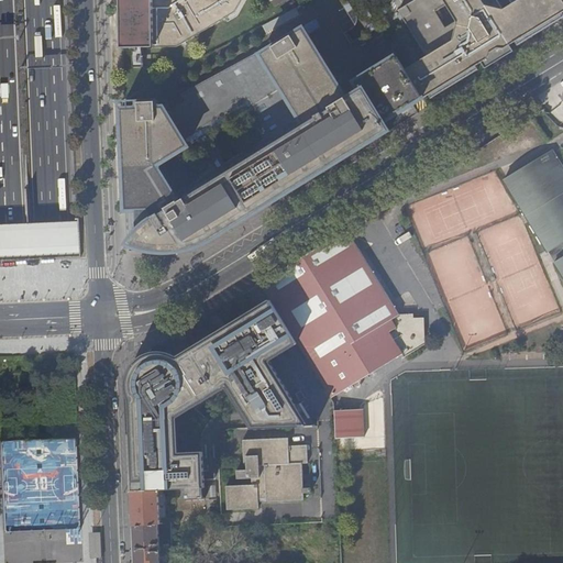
[(118,0),(119,46),(132,46),(133,51),(133,62),(142,62),(142,45),(153,45),(152,0),(118,0)]
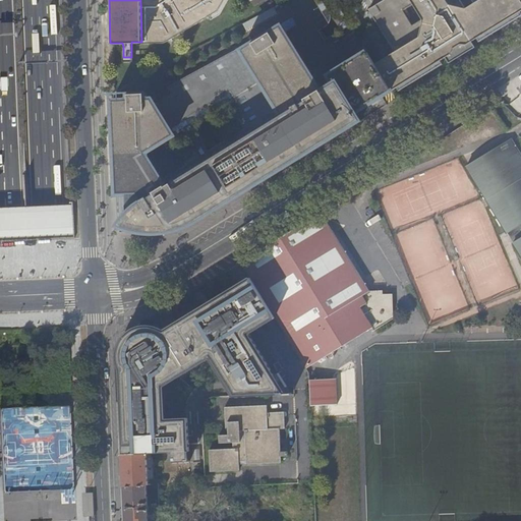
[(393,53),(373,65),(389,91),(390,92),(444,59),(447,65),(450,63),(455,52),(459,49),(471,50),(474,49),(471,42),(520,10),(520,5),(517,0),(383,0),(367,10),(393,53)]
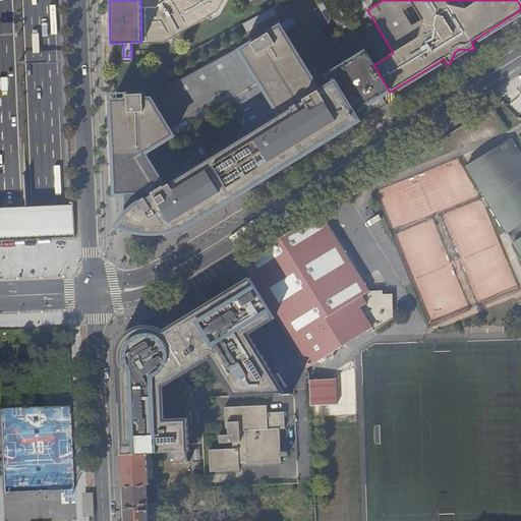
[(115,212),(115,214),(116,215),(117,216),(117,224),(115,227),(117,228),(143,234),(160,234),(170,232),(179,229),(191,224),(326,141),(325,138),(328,136),(329,137),(330,137),(332,136),(333,135),(332,133),(334,134),(335,134),(336,133),(337,132),(336,131),(338,130),(339,132),(357,122),(352,113),(389,91),(373,65),(365,52),(326,77),(330,85),(319,93),(278,27),(238,52),(237,49),(164,89),(168,95),(152,106),(149,100),(141,101),(141,95),(110,96),(113,189),(114,198),(117,198),(117,205),(115,206),(114,207),(115,208),(115,209),(117,210),(117,211),(115,212)]
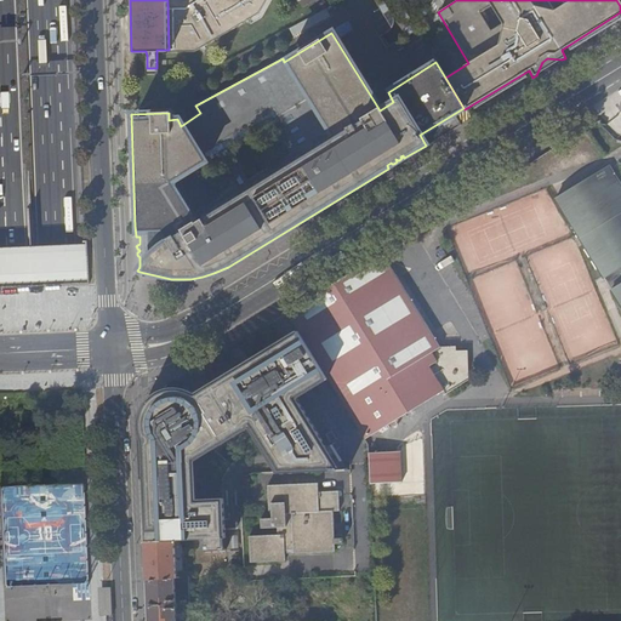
[(542,62),(536,75),(562,60),(547,58),(542,62)]
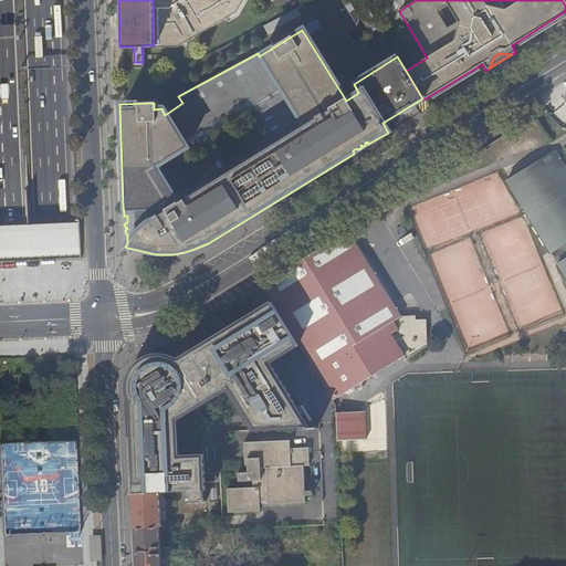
[(506,182),(551,253),(565,243),(565,168),(556,152),(506,182)]
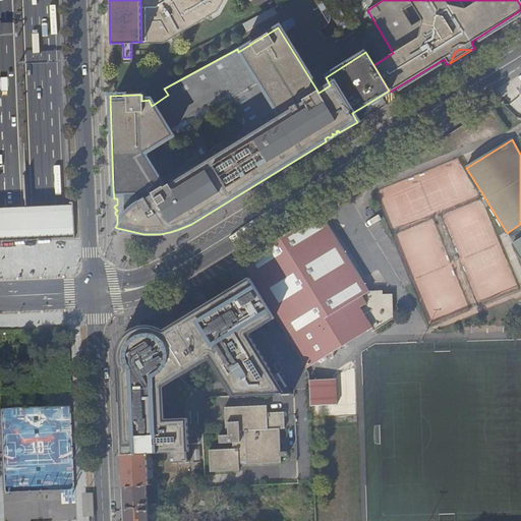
[(275,319),(305,368),(339,347),(336,342),(367,323),(371,328),(373,331),(392,320),(390,292),(381,296),(381,292),(367,293),(320,215),(241,263),(250,278),(266,304),(275,319)]
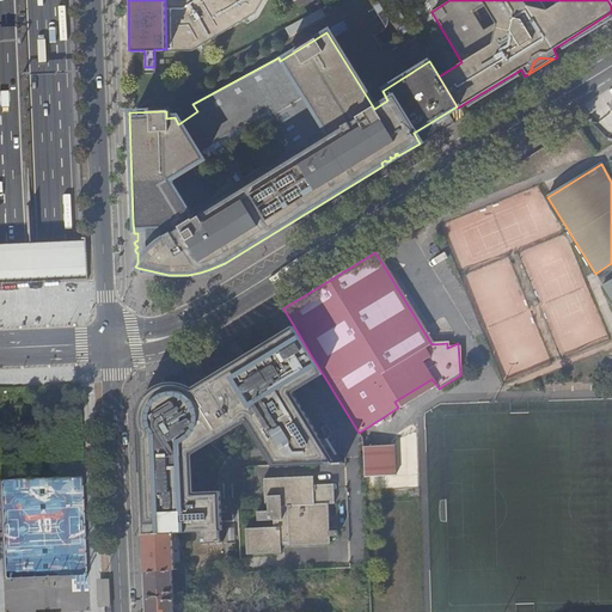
[(306,385),(323,374),(312,357),(294,326),(277,337),(280,341),(306,385)]
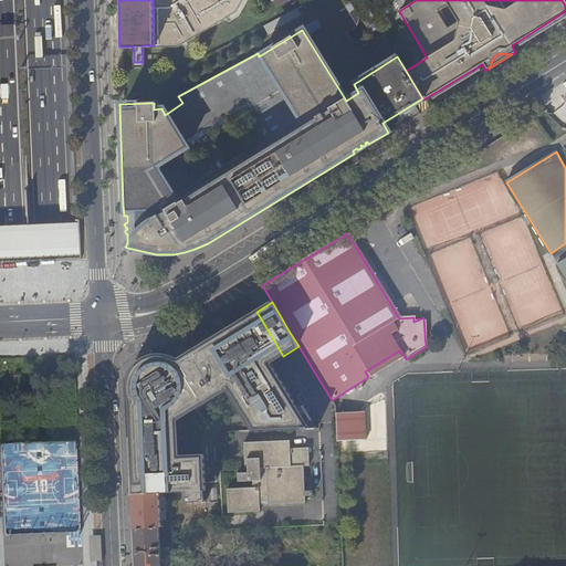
[(459,328),(459,336),(503,336),(503,312),(493,311),(493,316),(483,316),(483,328),(459,328)]
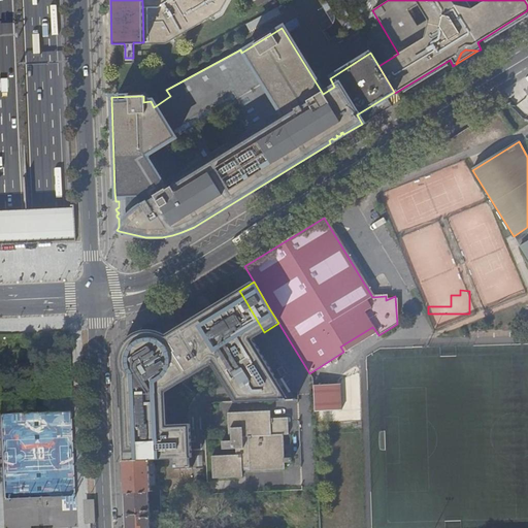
[(213,363),(228,387),(275,385),(281,383),(254,338),(264,332),(241,294),(206,316),(204,311),(167,334),(156,330),(145,330),(135,334),(126,340),(121,351),(119,361),(119,366),(125,382),(120,385),(123,460),(150,460),(155,459),(174,459),(174,470),(193,469),(192,458),(191,458),(175,459),(174,441),(188,441),(188,439),(168,440),(167,428),(189,427),(189,426),(167,427),(167,392),(213,363)]
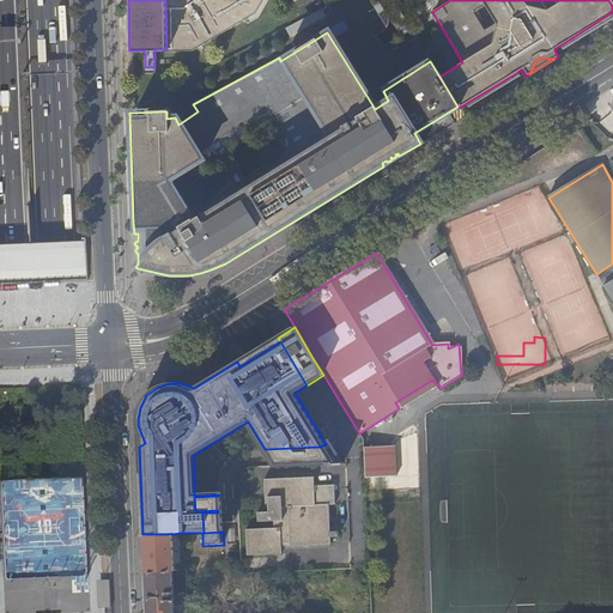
[(395,402),(399,408),(437,386),(432,380),(395,402)]
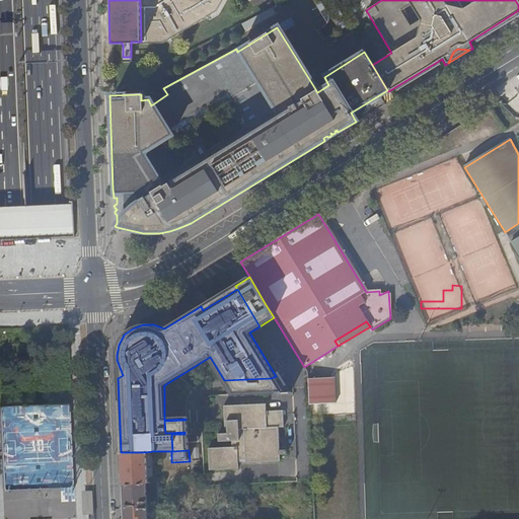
[(279,360),(274,363),(278,370),(283,367),(279,360)]
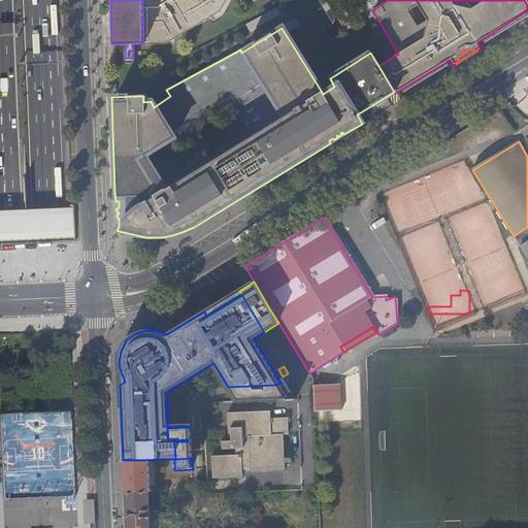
[(228,387),(239,404),(298,402),(285,380),(281,383),(275,385),(228,387)]
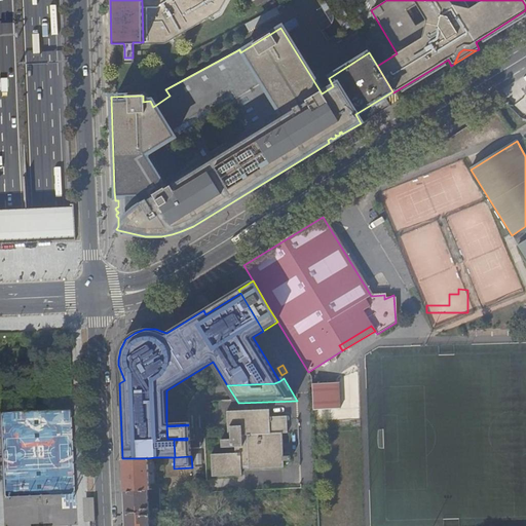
[(314,382),(315,407),(341,406),(340,381),(314,382)]
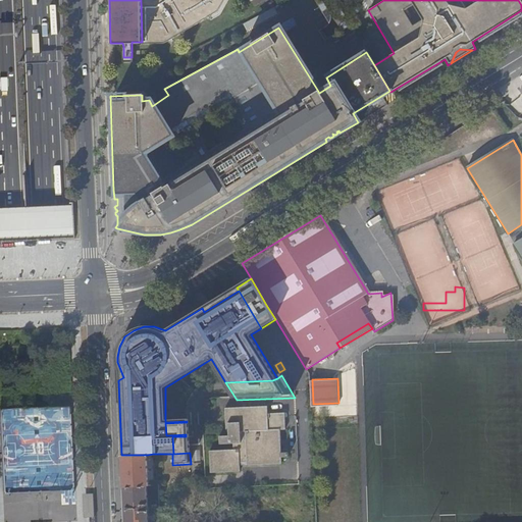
[(267,405),(225,408),(226,422),(228,422),(229,434),(219,435),(220,444),(233,442),(233,449),(210,450),(210,472),(240,470),(240,462),(247,462),(247,464),(281,463),(280,429),(285,428),(284,411),(268,413),(267,405)]
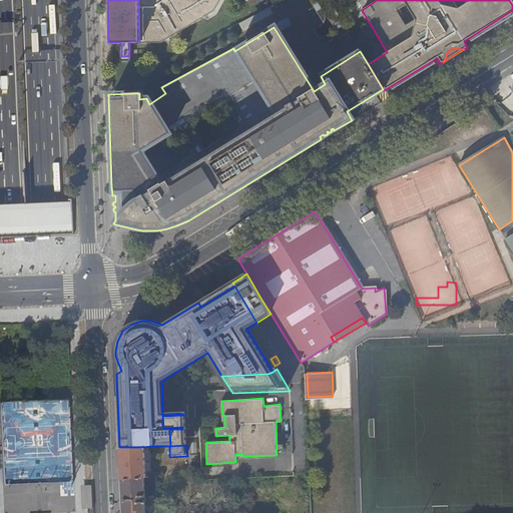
[(184,426),(183,415),(162,416),(163,428),(182,427),(184,426)]
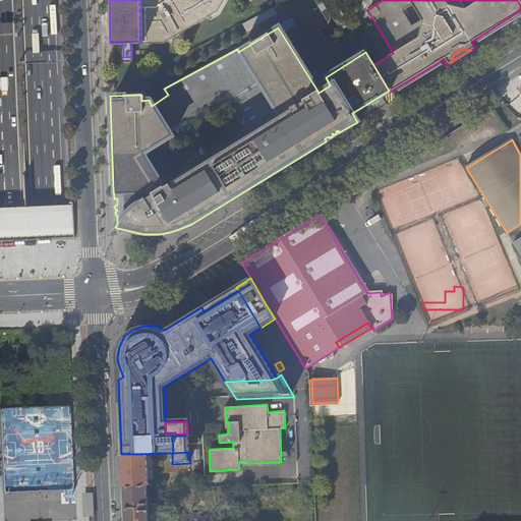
[(173,453),(188,452),(187,435),(185,436),(172,436),(173,453)]
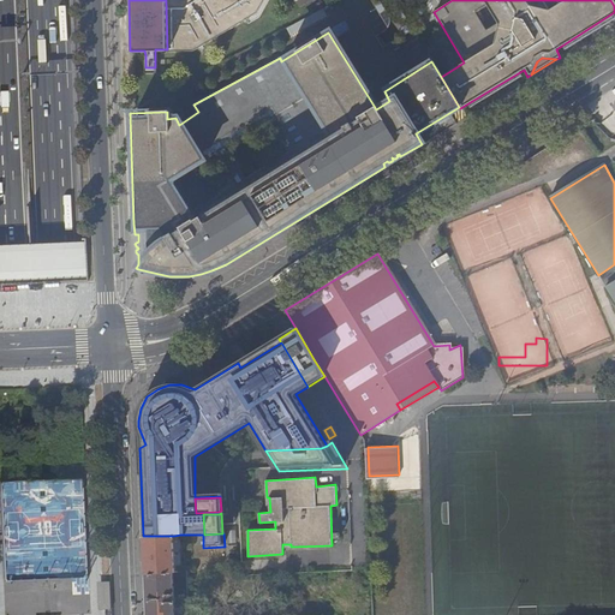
[(143,537),(145,573),(174,572),(175,572),(175,567),(174,550),(174,544),(174,536),(143,536),(143,537)]
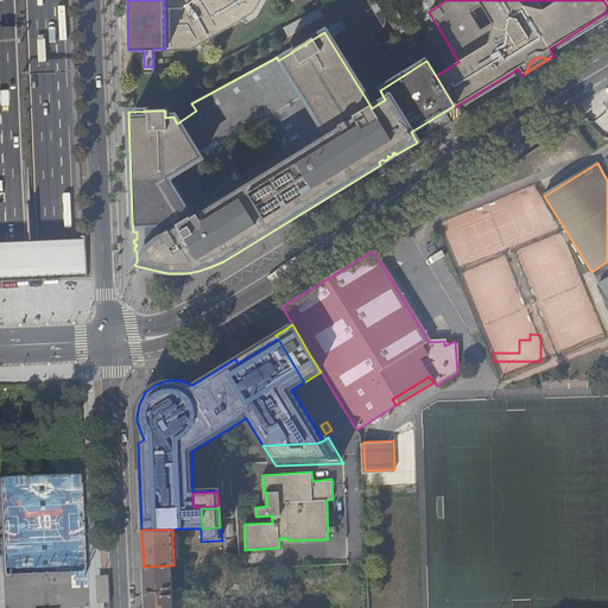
[(144,567),(145,607),(173,607),(172,569),(172,565),(144,567)]
